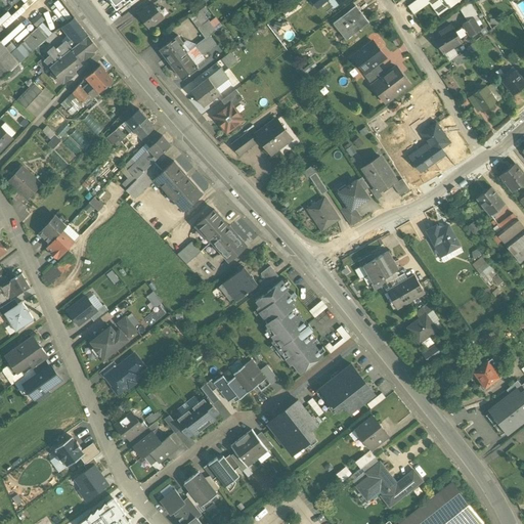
[(58,0),(45,9),(56,26),(71,15),(60,0),(58,0)]
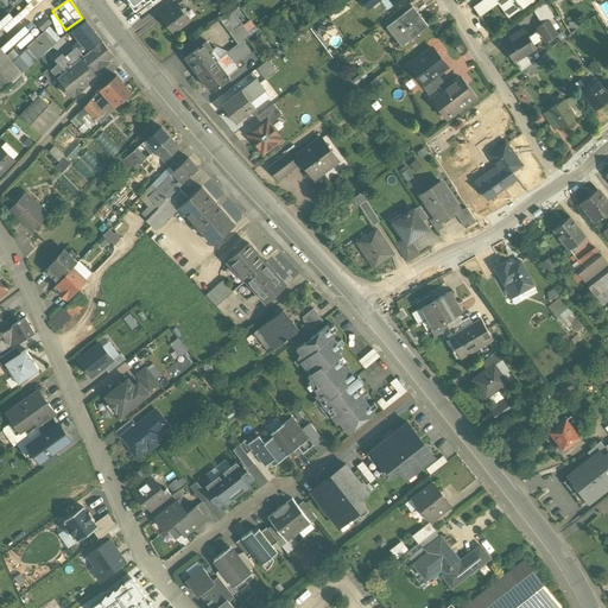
[(126,0),(135,12),(150,0),(151,0),(153,2),(156,0),(126,0)]
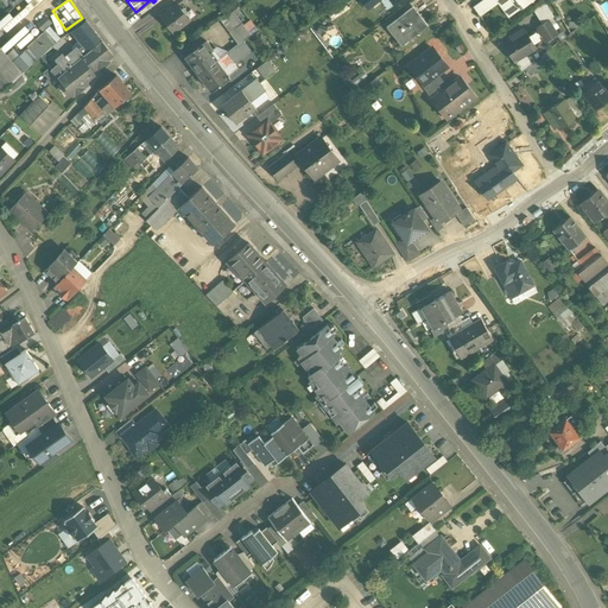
[(488,0),(482,0),(473,7),(477,14),(492,4),(488,0)]
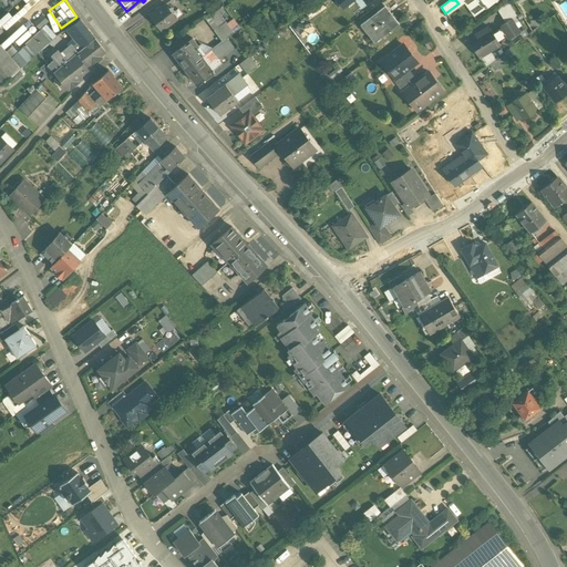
[(447,16),(466,2),(464,0),(455,0),(459,3),(445,13),(447,16)]
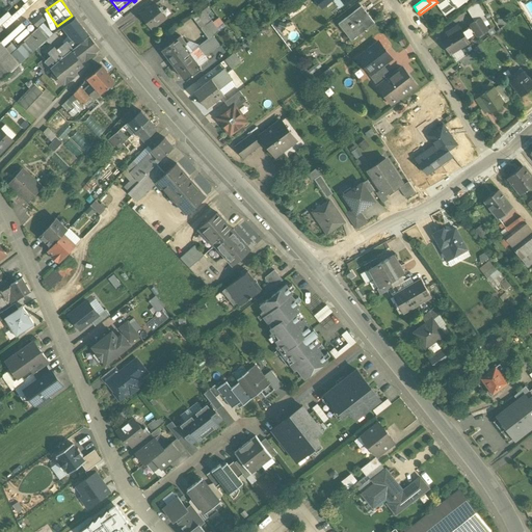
[(435,0),(437,2),(447,15),(466,0),(435,0)]
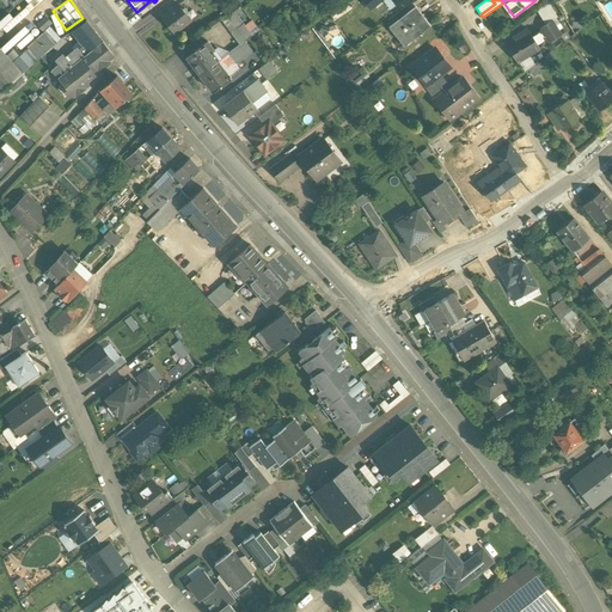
[(544,22),(557,18),(552,4),(539,8),(544,22)]
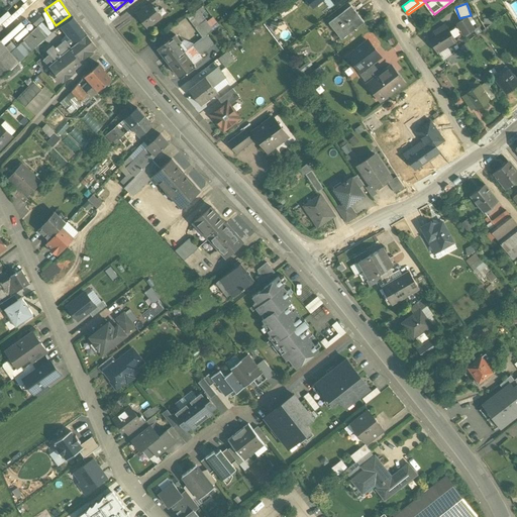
[(150,4),(136,14),(147,28),(162,17),(150,4)]
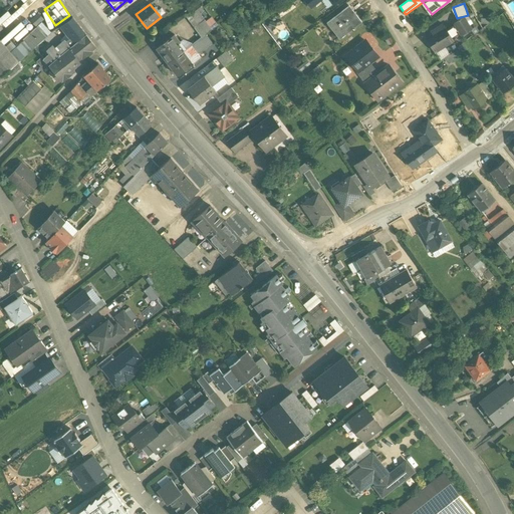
[(349,5),(326,22),(339,39),(361,22),(349,5)]
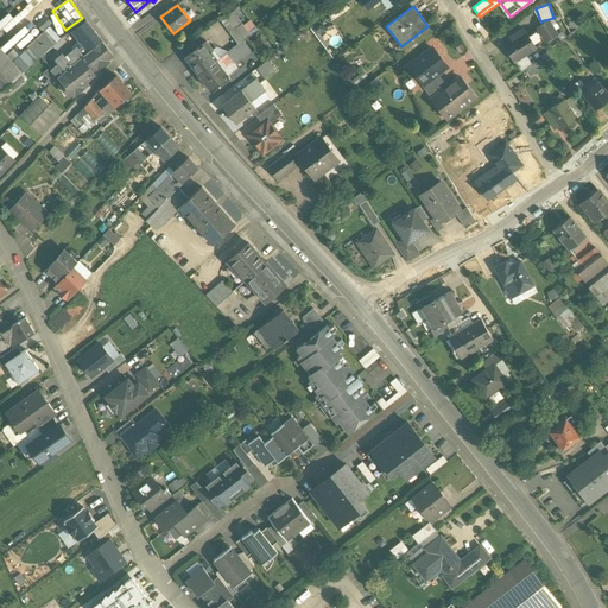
[(251,35),(233,11),(221,20),(238,44),(251,35)]
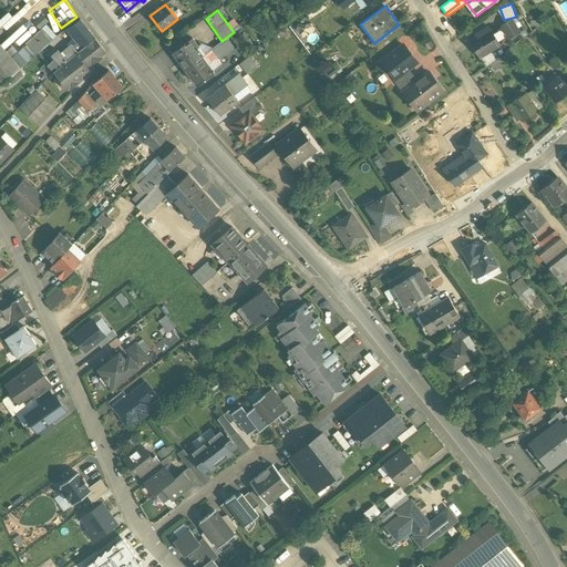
[(512,19),(501,26),(509,39),(519,32),(512,19)]
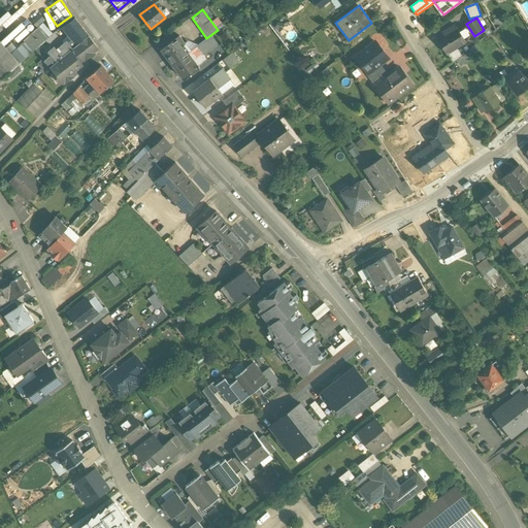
[(89,35),(75,19),(68,25),(63,28),(72,40),(69,43),(67,41),(57,51),(62,56),(88,36),(89,35)]
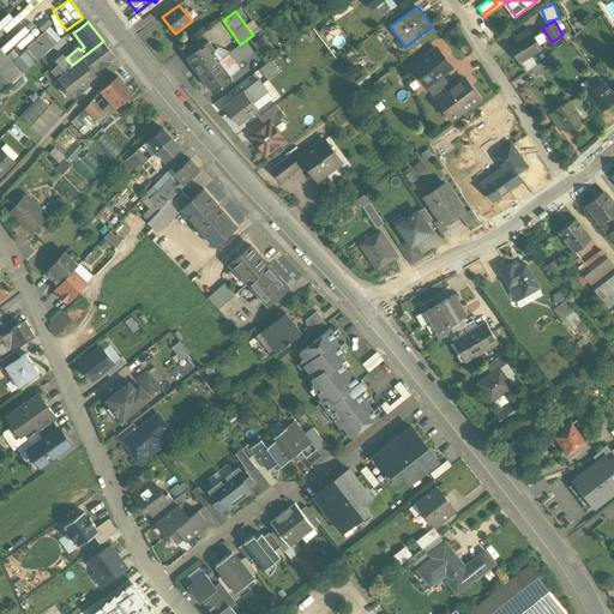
[(541,48),(529,29),(515,38),(517,41),(509,46),(519,62),(541,48)]
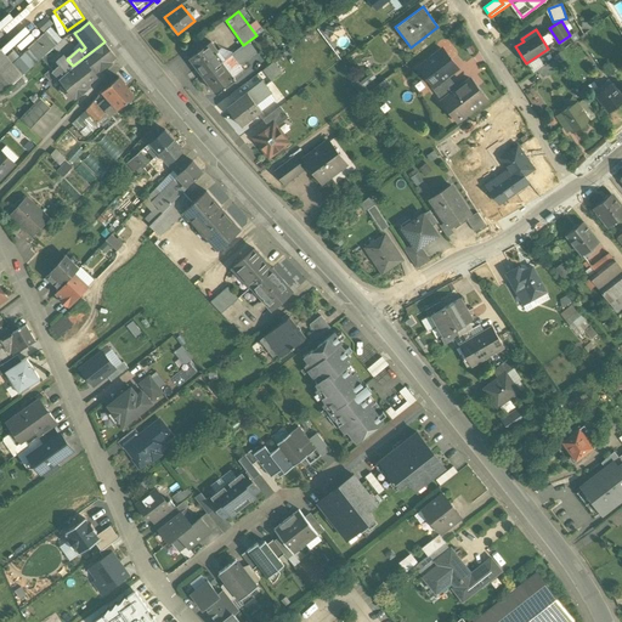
[(43,58),(56,45),(45,34),(12,63),(23,74),(43,58)]
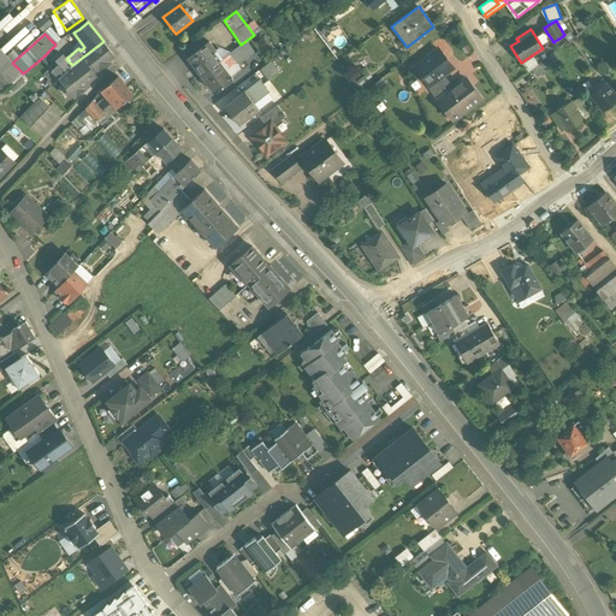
[(13,37),(4,47),(7,51),(18,42),(13,37)]
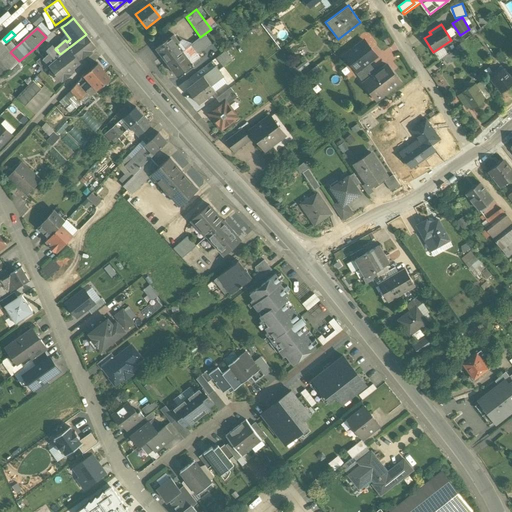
[(56,35),(53,32),(46,39),(49,42),(56,35)]
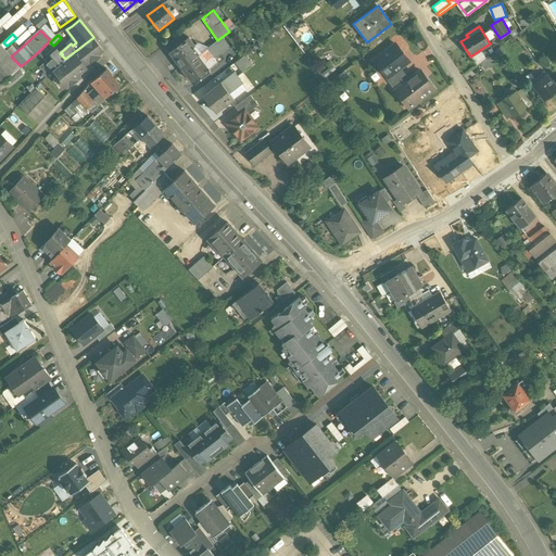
[(188,37),(168,52),(181,68),(198,55),(200,53),(188,37)]
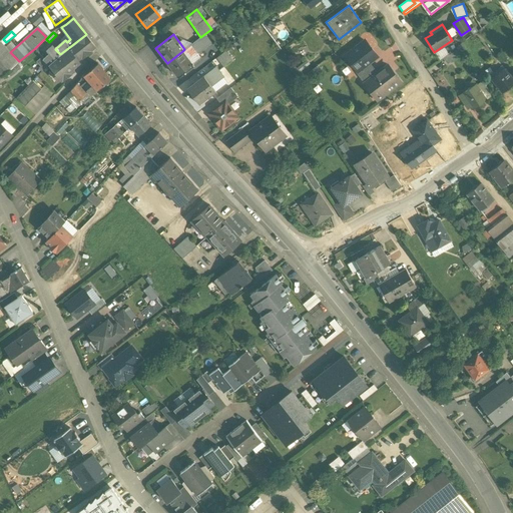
[(85,35),(60,54),(50,64),(49,64),(53,69),(51,71),(52,72),(54,70),(60,78),(58,80),(61,79),(62,80),(63,79),(64,80),(71,73),(74,70),(72,68),(79,63),(78,60),(82,57),(83,57),(84,57),(82,55),(89,50),(90,52),(91,51),(90,50),(95,47),(85,35)]
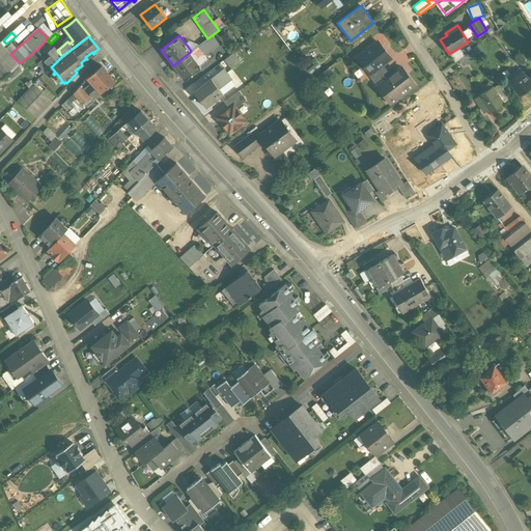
[(207,38),(197,47),(203,55),(215,47),(207,38)]
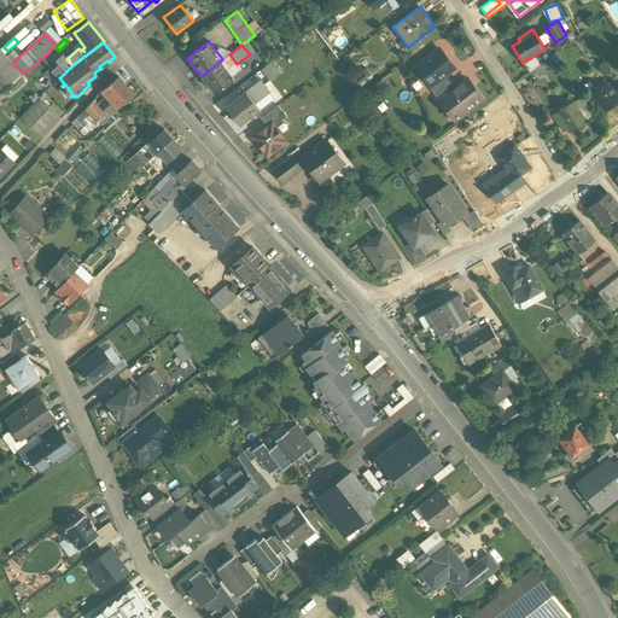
[(12,63),(0,48),(0,92),(1,94),(23,75),(23,74),(12,63)]
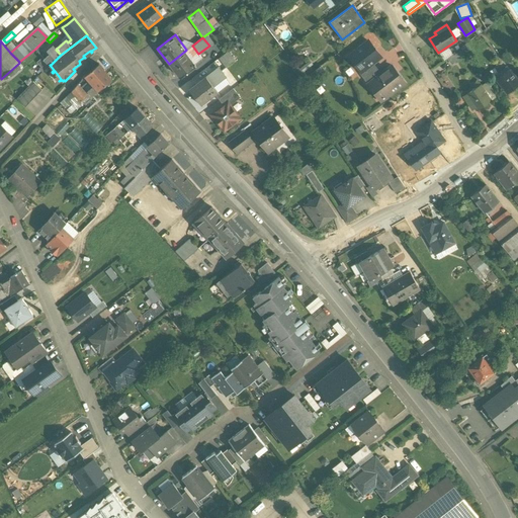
[(368,40),(349,56),(361,72),(370,65),(380,57),(368,40)]
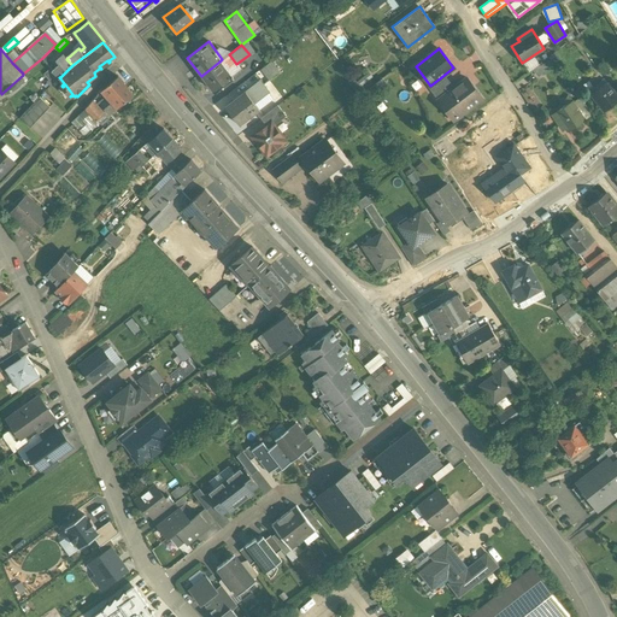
[(59,64),(53,70),(60,77),(72,65),(66,59),(63,56),(57,60),(59,64)]
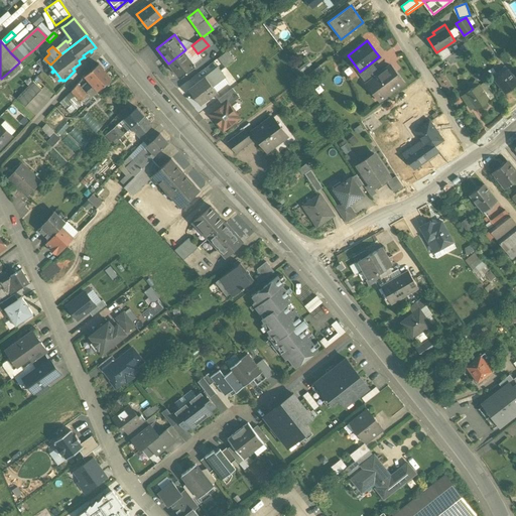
[(183,51),(168,63),(177,76),(185,71),(187,73),(195,67),(183,51)]
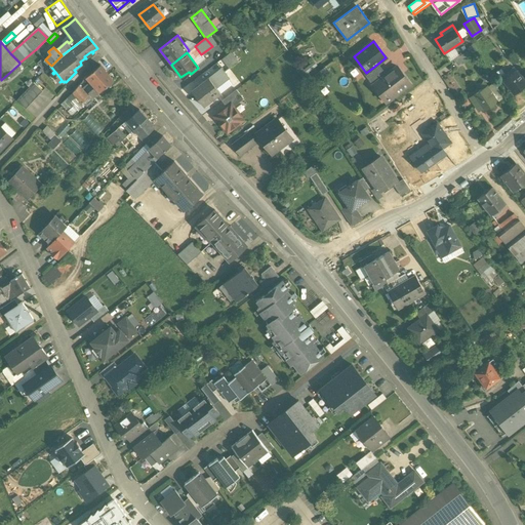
[(231,52),(223,58),(230,69),(239,63),(231,52)]
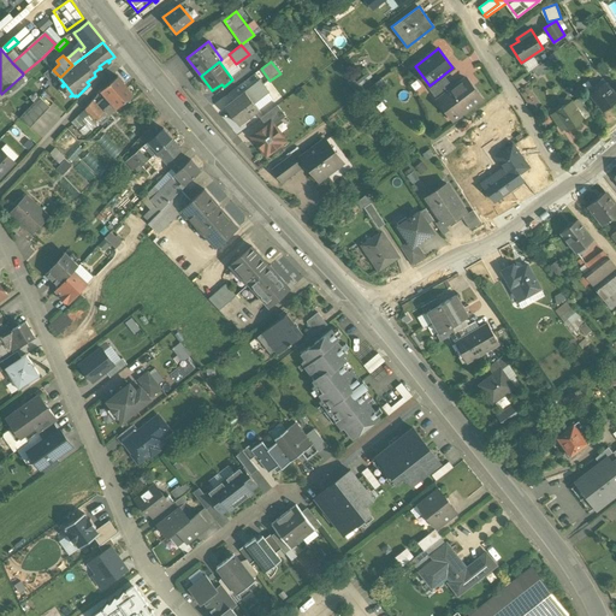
[(538,76),(549,69),(543,61),(533,69),(538,76)]
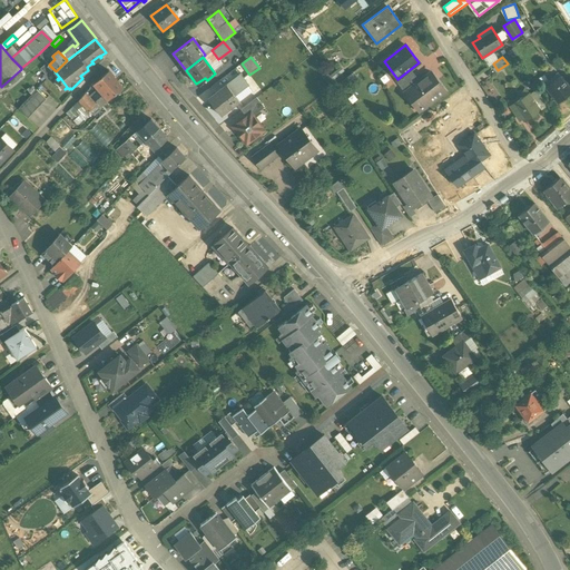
[(108,71),(94,84),(105,96),(109,100),(124,88),(108,71)]
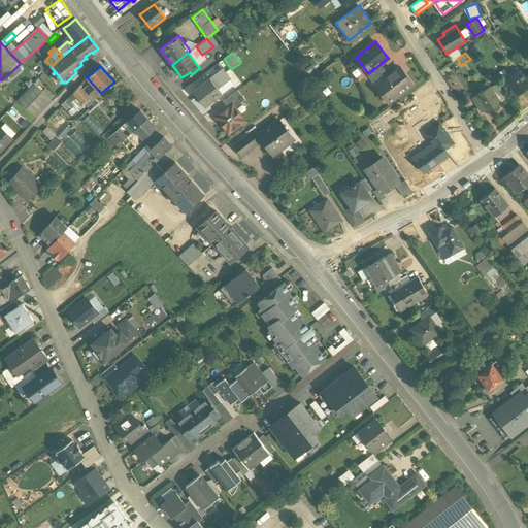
[(368,73),(366,74),(371,79),(382,72),(377,66),(368,73)]
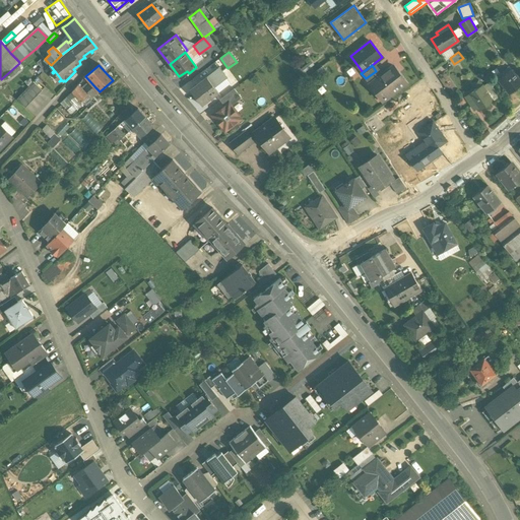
[(380,76),(370,84),(382,102),(406,83),(393,66),(380,76)]
